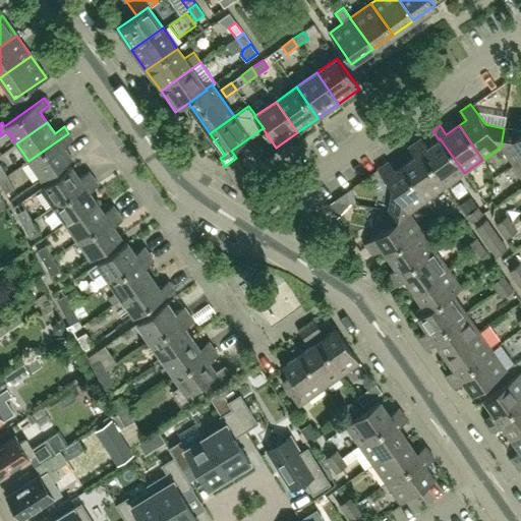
[(514,165),(520,159),(520,130),(504,128),(501,147),(514,165)]
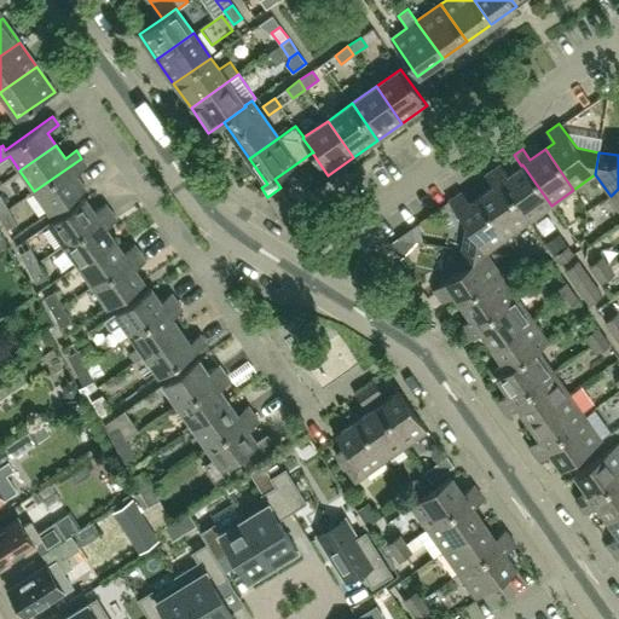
[(50,212),(86,186),(76,173),(87,166),(81,158),(34,191),(50,212)]
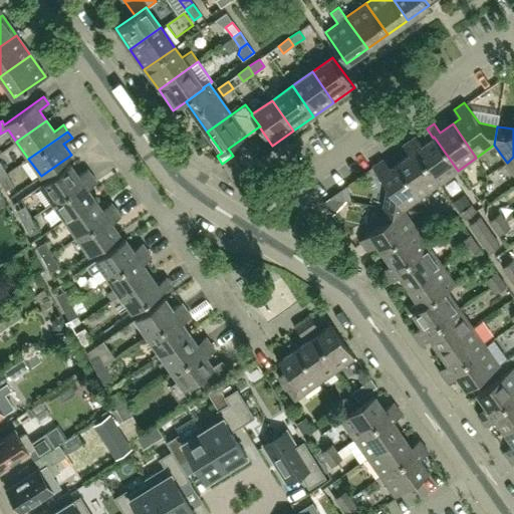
[(434,137),(433,138),(422,146),(416,137),(409,141),(439,184),(458,171),(434,137)]
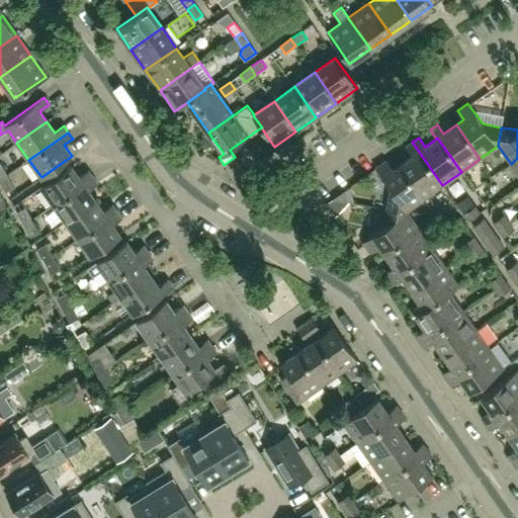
[(442,185),(412,142),(406,147),(412,156),(400,164),(424,198),(442,185)]
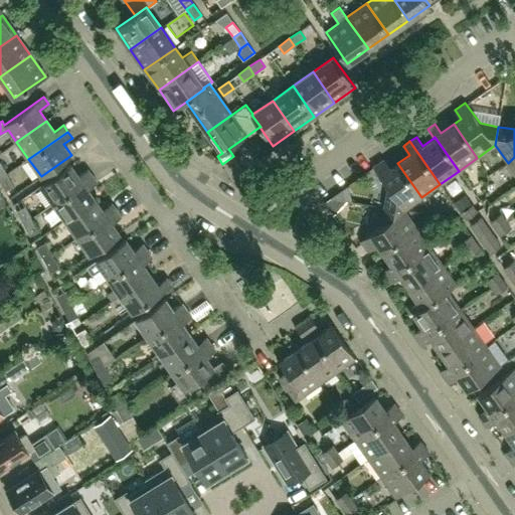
[(421,197),(397,163),(390,168),(384,160),(373,167),(388,187),(384,206),(403,209),(421,197)]
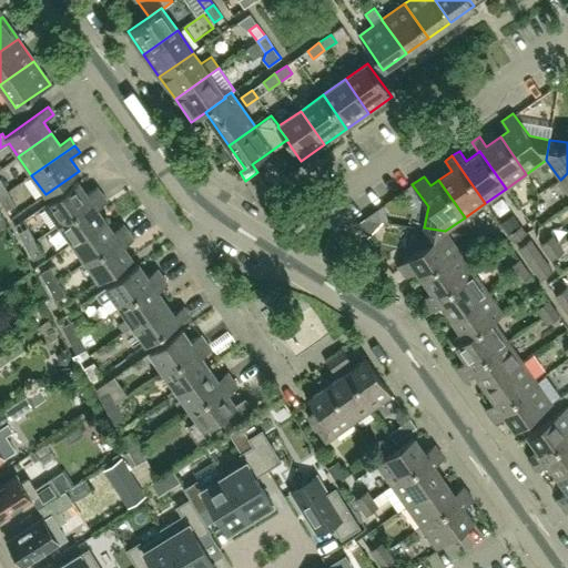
[(59,225),(102,194),(97,188),(87,194),(78,182),(44,205),(59,225)]
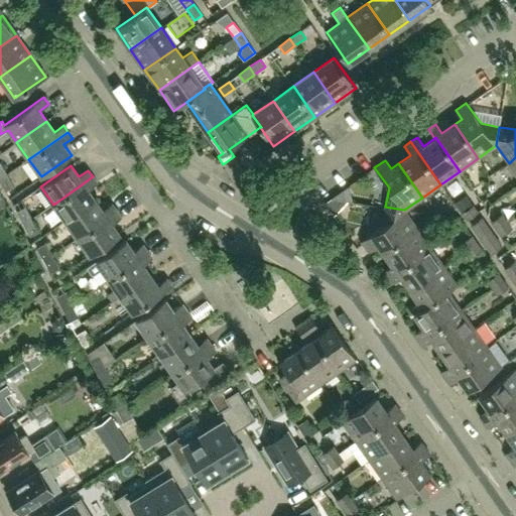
[(14,186),(7,174),(0,178),(0,181),(5,191),(14,186)]
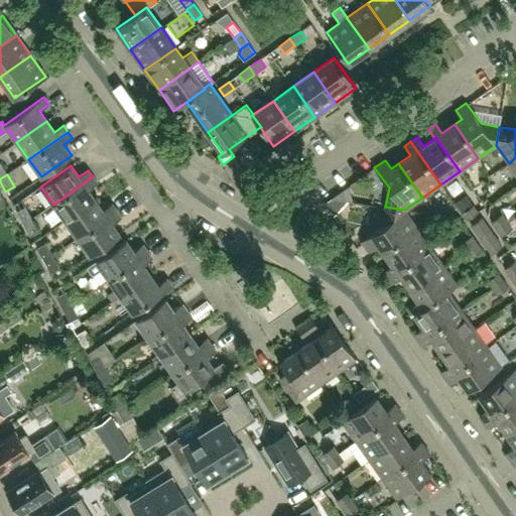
[(498,174),(484,185),(490,195),(504,183),(498,174)]
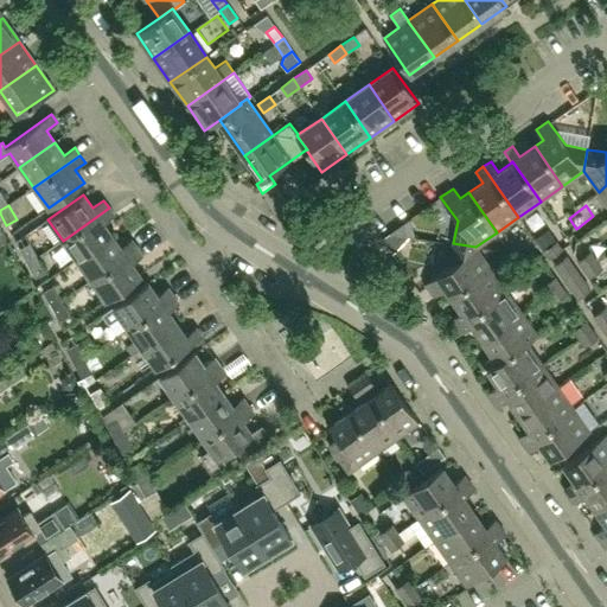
[(77,261),(113,236),(103,223),(114,216),(109,208),(63,241),(77,261)]
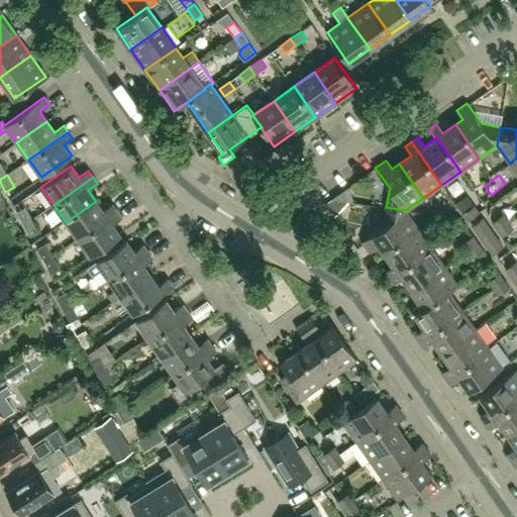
[(78,238),(117,211),(112,205),(103,211),(96,201),(66,222),(78,238)]
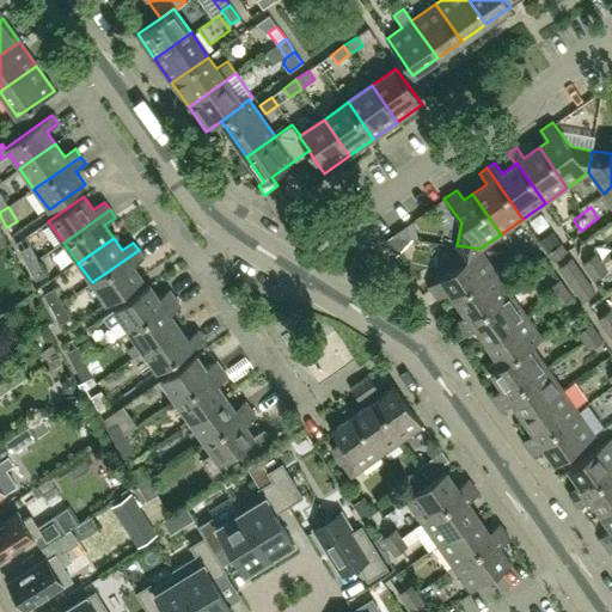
[(567,251),(564,249),(561,243),(548,251),(555,259),(567,251)]
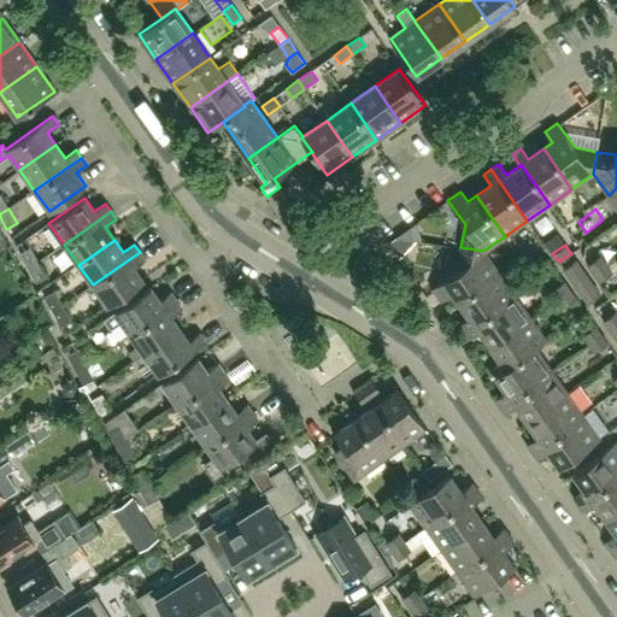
[(19,253),(28,269),(39,263),(30,247),(19,253)]
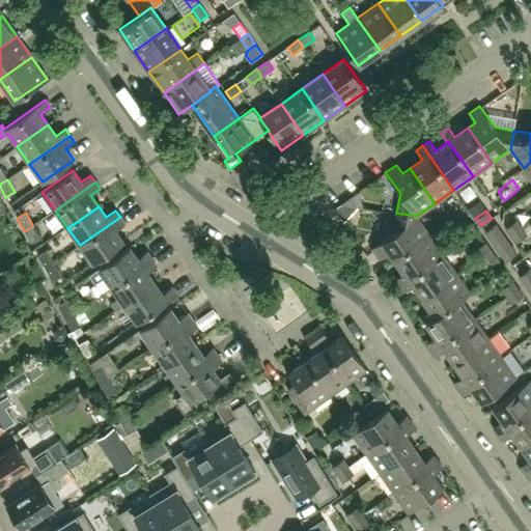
[(429,234),(416,216),(396,213),(393,232),(372,248),(380,258),(389,252),(394,259),(429,234)]
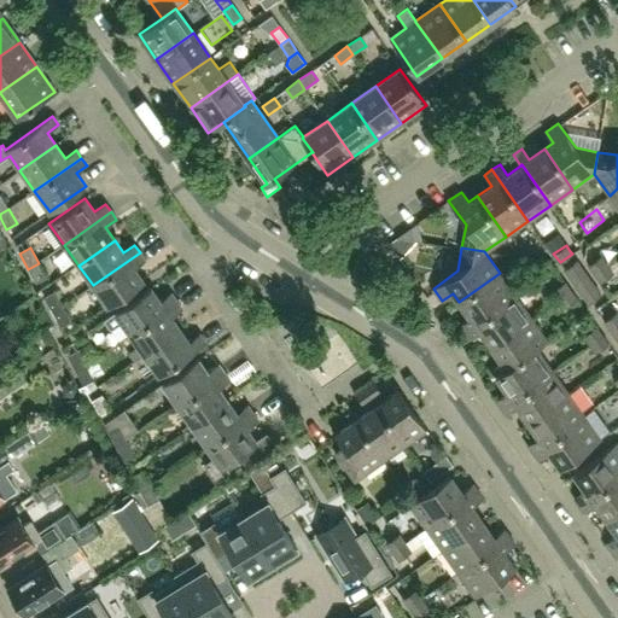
[(108,307),(144,281),(134,268),(145,260),(140,252),(93,285),(108,307)]
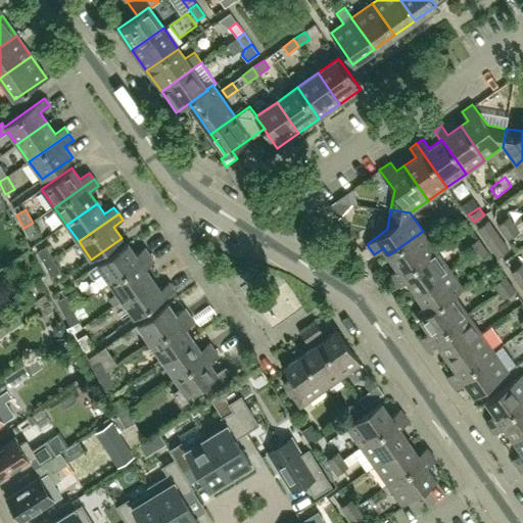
[(497,224),(503,231),(513,224),(508,217),(497,224)]
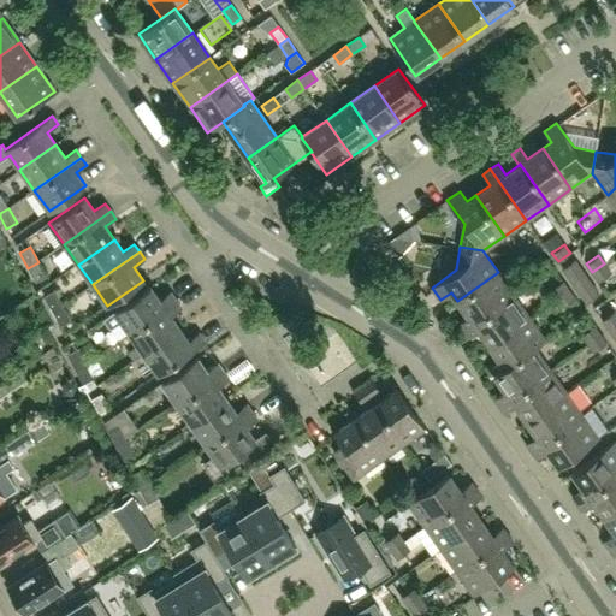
[(47,277),(39,262),(28,268),(36,283),(47,277)]
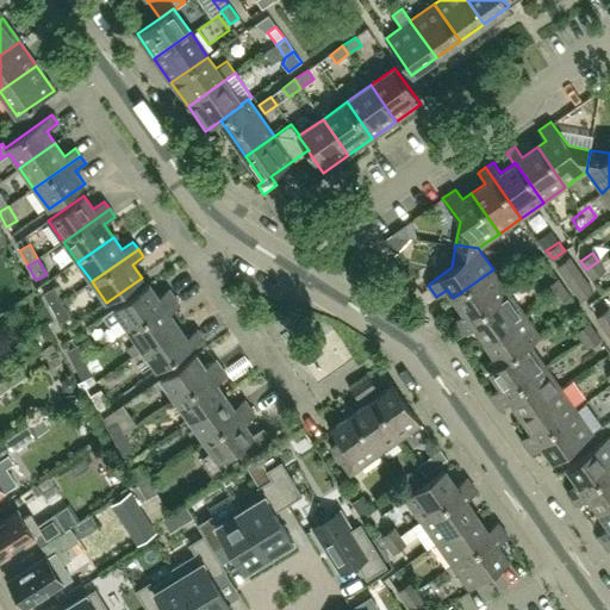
[(605,269),(598,261),(586,269),(592,279),(605,269)]
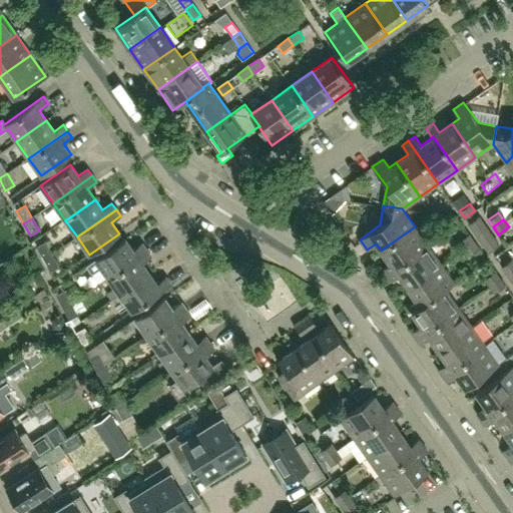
[(385,276),(428,245),(415,226),(381,250),(390,263),(381,270),(385,276)]
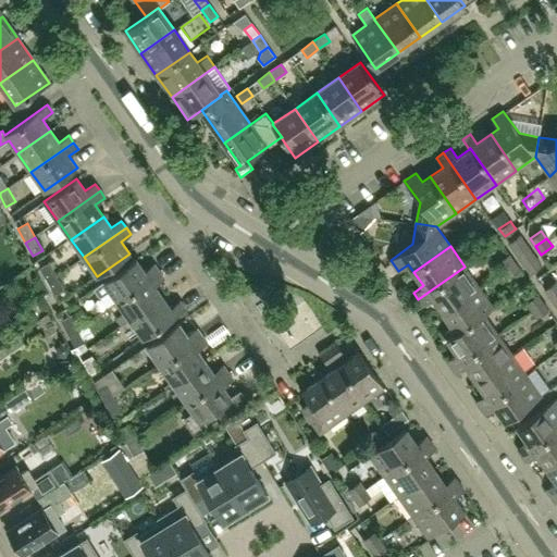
[(503,270),(514,261),(508,254),(497,261),(503,270)]
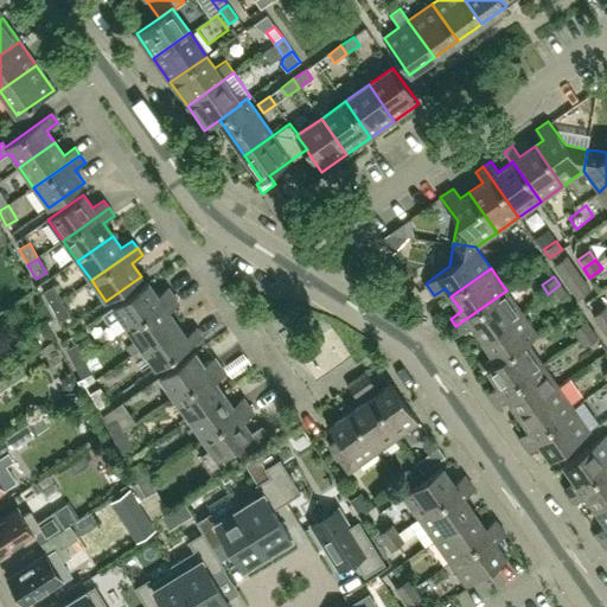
[(127,328),(173,295),(167,288),(158,295),(148,282),(102,315),(108,325),(120,317),(127,328)]
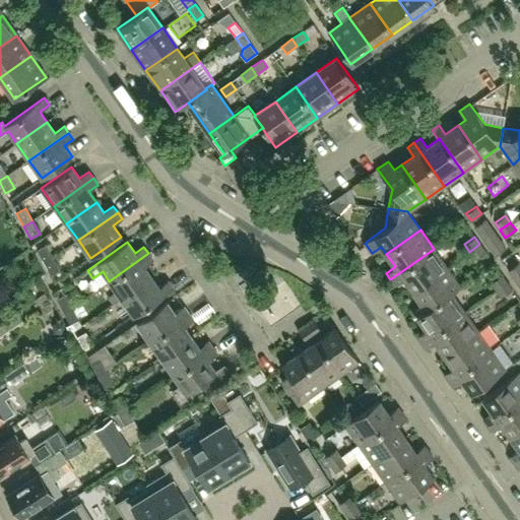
[(485,252),(479,244),(469,252),(474,259),(485,252)]
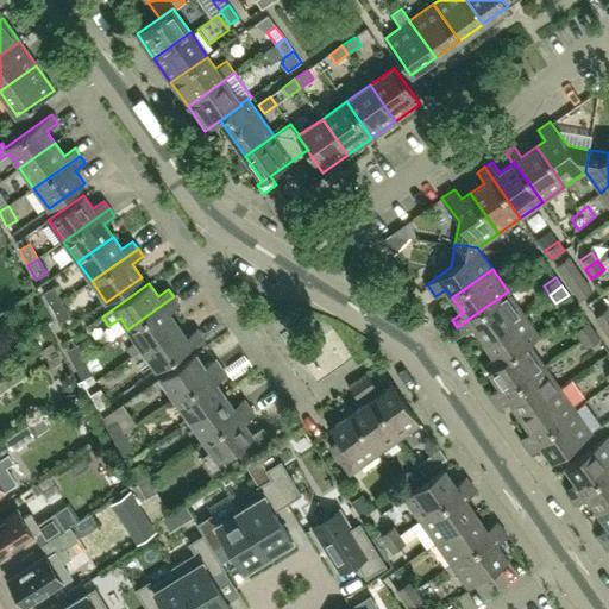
[(43,294),(51,308),(62,302),(54,288),(43,294)]
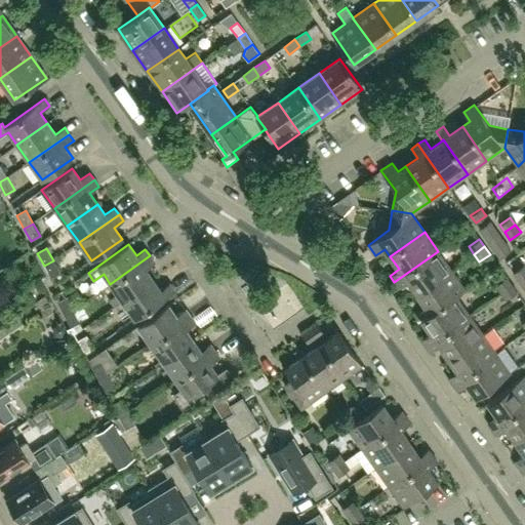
[(416,294),(451,270),(438,251),(394,282),(399,288),(408,282),(416,294)]
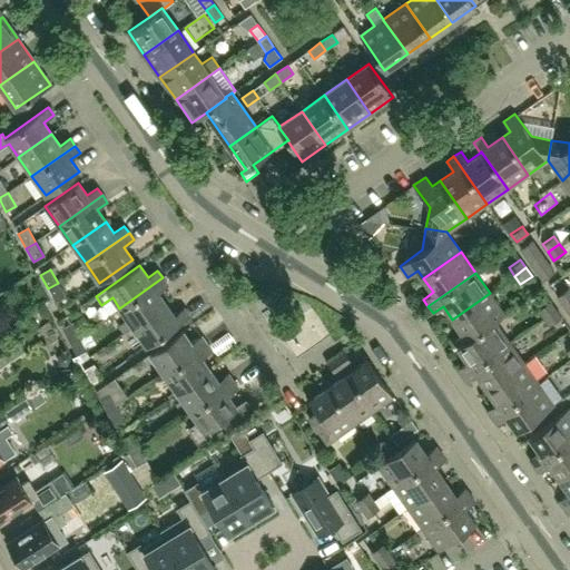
[(123,334),(133,327),(166,303),(158,292),(168,285),(163,277),(119,308),(127,320),(118,326),(123,334)]
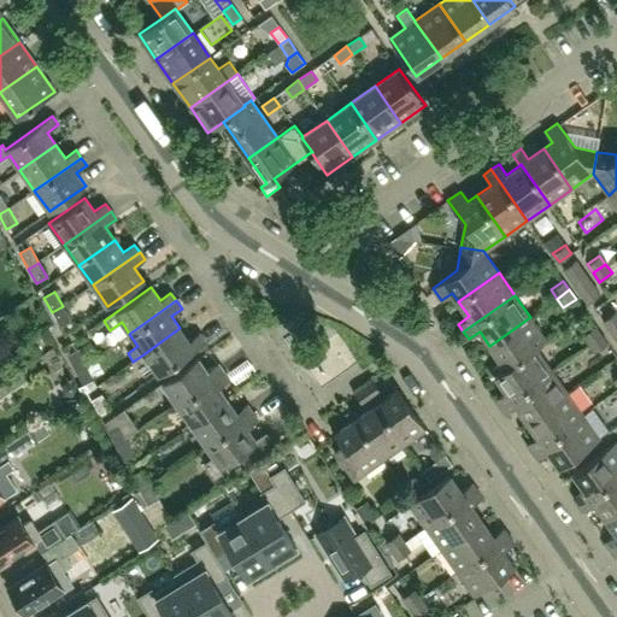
[(71,321),(63,306),(52,312),(60,327),(71,321)]
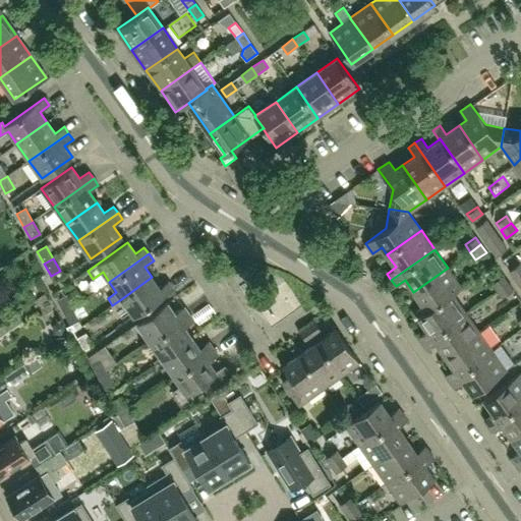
[(509,271),(514,278),(520,273),(520,265),(519,263),(509,271)]
